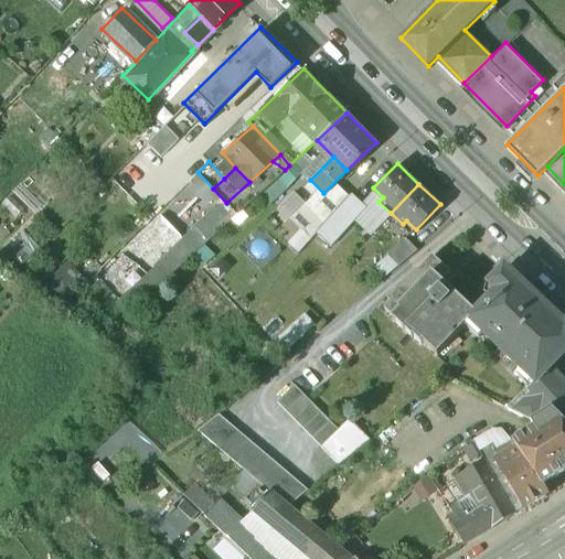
[(192,187),(179,200),(188,208),(200,196),(192,187)]
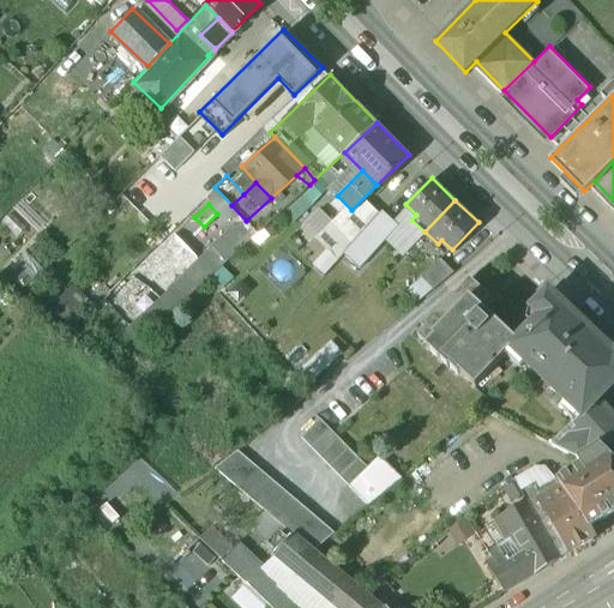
[(384,209),(344,252),(360,265),(398,223),(384,209)]
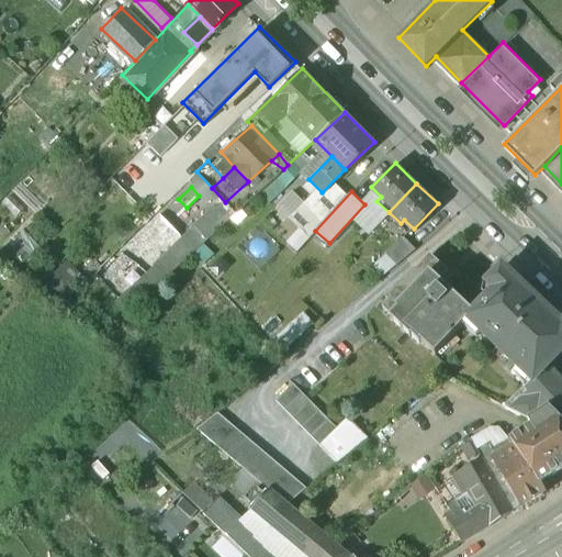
[(216,203),(112,303),(124,316),(228,215),(216,203)]
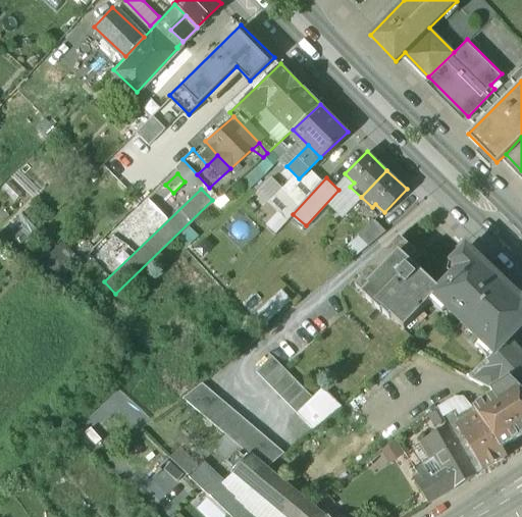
[(147,195),(116,223),(137,246),(167,216),(147,195)]
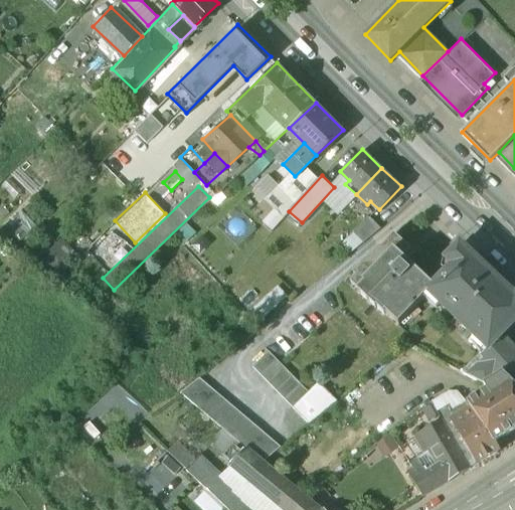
[(340,239),(350,250),(377,224),(368,214),(340,239)]
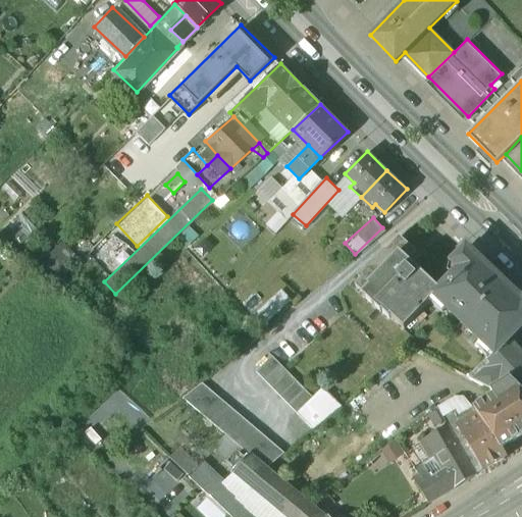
[(400,234),(387,247),(385,245),(371,260),(370,259),(358,272),(370,285),(364,292),(375,302),(380,297),(386,302),(387,301),(396,308),(392,313),(405,324),(433,294),(439,288),(408,258),(416,249),(400,234)]
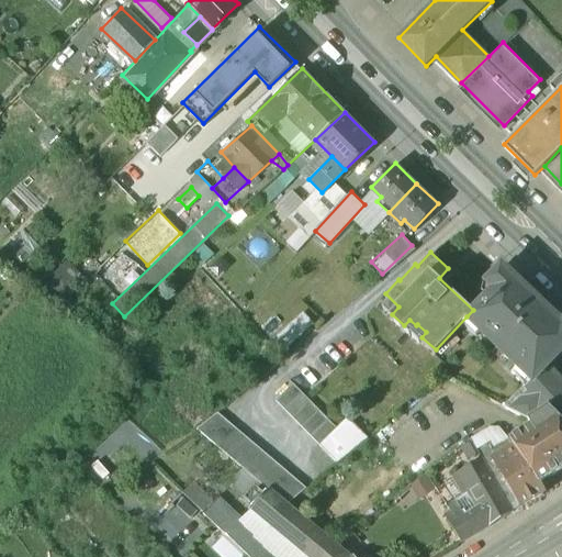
[(561,322),(503,265),(486,280),(494,288),(473,310),(467,316),(530,378),(524,385),(531,391),(532,390),(537,398),(560,377),(547,364),(561,348),(561,322)]
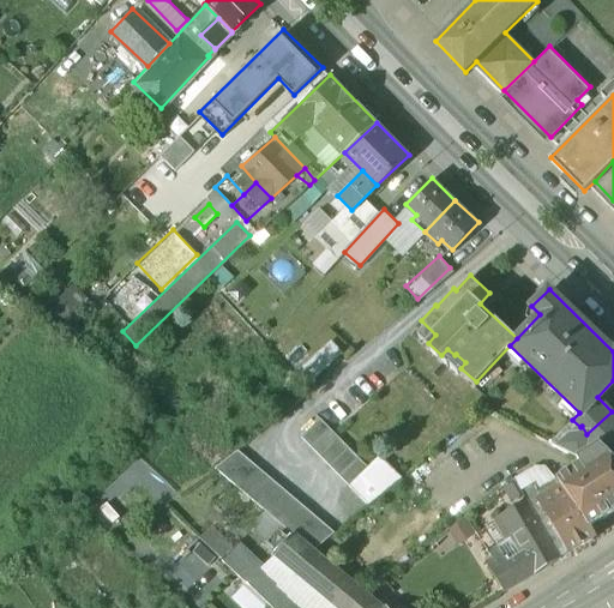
[(318,377),(330,354),(315,347),(305,369),(318,377)]
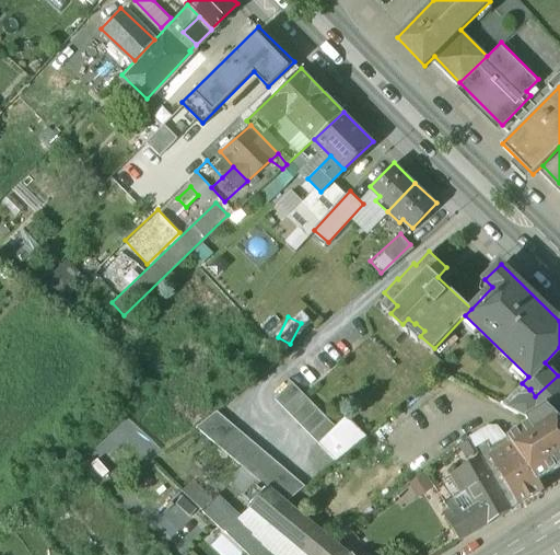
[(559,377),(558,376),(535,396),(531,389),(529,390),(512,406),(528,415),(546,403),(559,416),(559,377)]
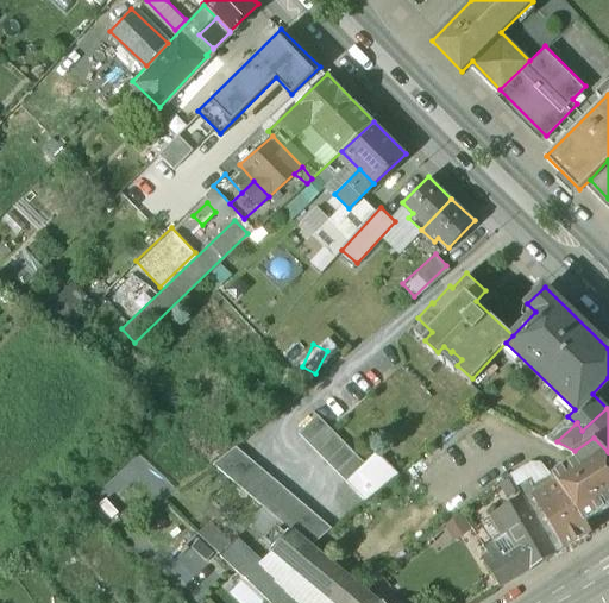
[(364,460),(316,412),(297,431),(346,478),(364,460)]
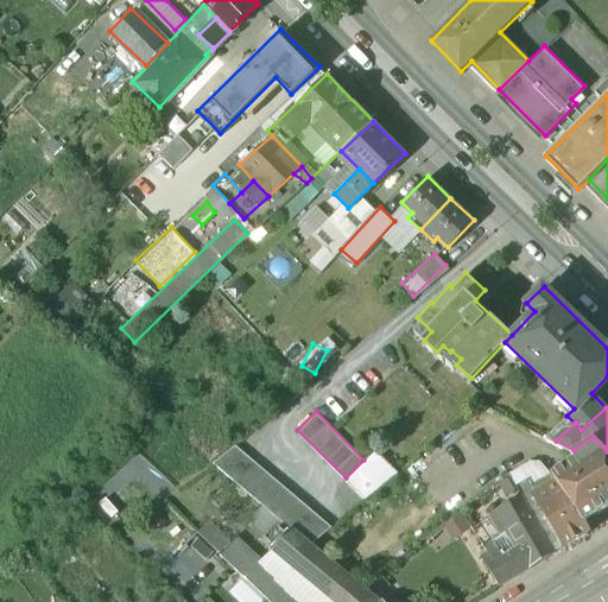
[(607,451),(593,437),(574,450),(571,452),(575,458),(550,474),(558,485),(581,518),(607,501),(607,451)]
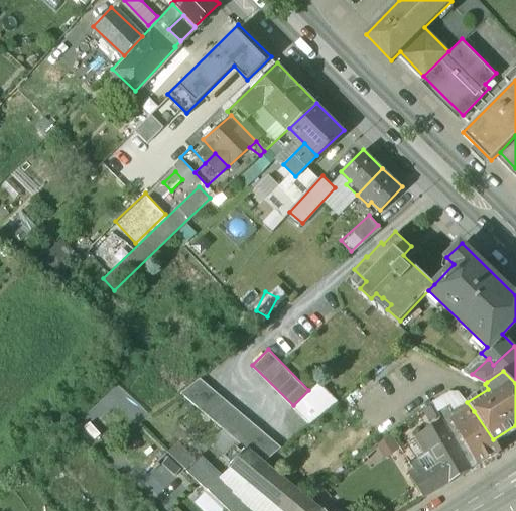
[(279,444),(199,379),(187,393),(268,459),(279,444)]
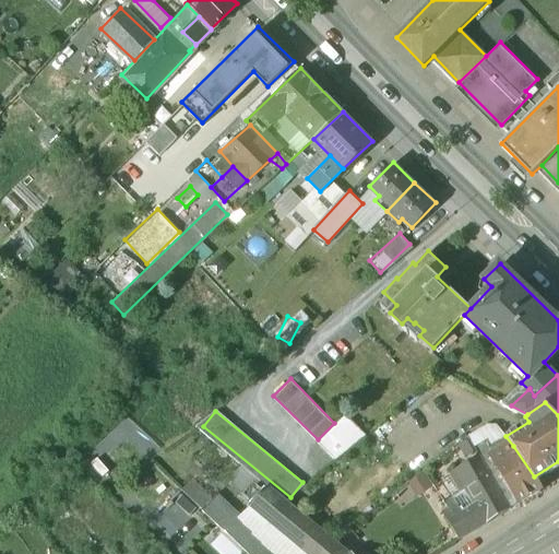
[(534,476),(513,446),(492,458),(520,499),(542,487),(534,476)]
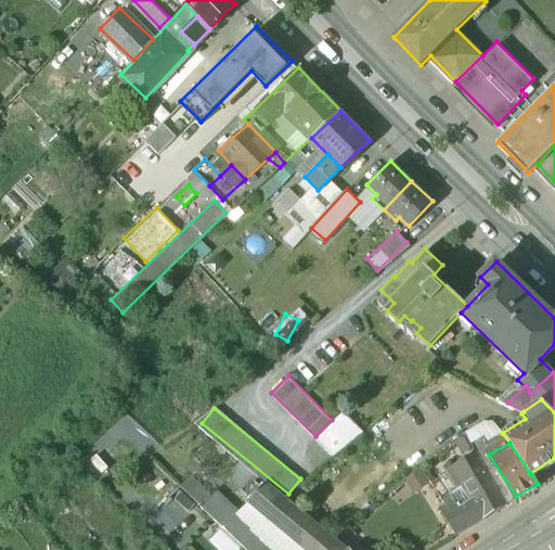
[(480,460),(475,450),(453,462),(472,491),(486,514),(506,501),(480,460)]
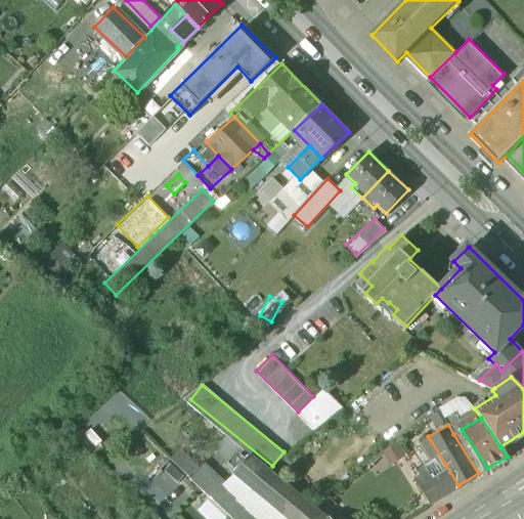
[(487,468),(462,429),(453,434),(478,473),(487,468)]
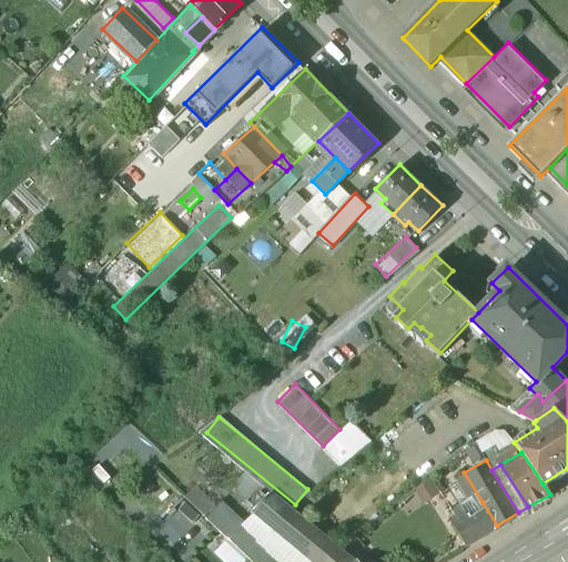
[(246,469),(219,498),(243,521),(253,509),(269,492),(246,469)]
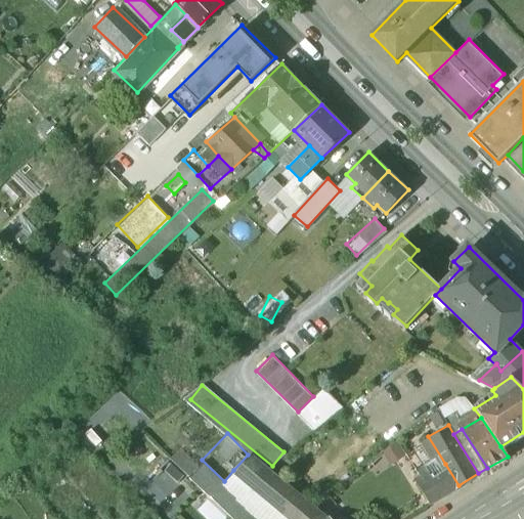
[(264,518),(224,481),(202,460),(198,464),(179,447),(170,457),(211,495),(212,494),(237,518),(264,518)]
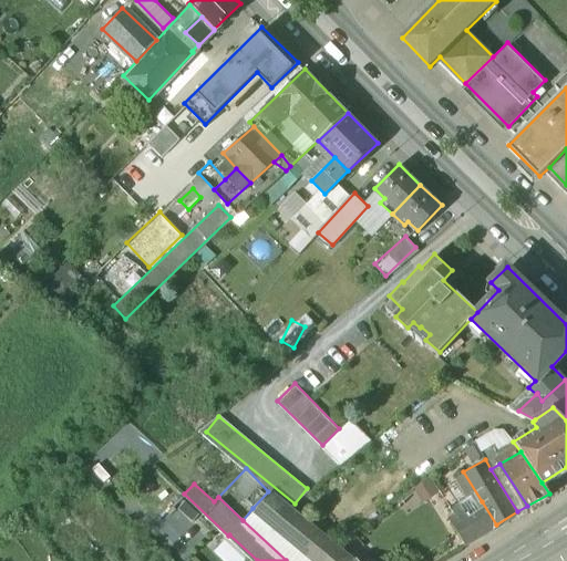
[(339,550),(268,491),(253,508),(279,530),(280,529),(318,560),(353,560),(356,560),(342,547),(339,550)]
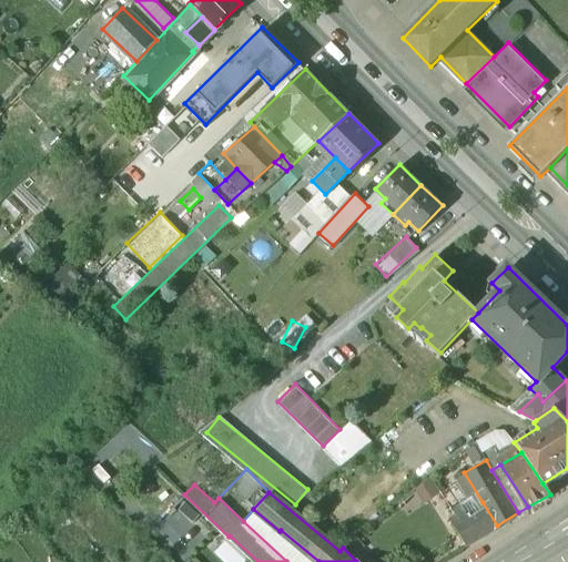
[(483,502),(469,511),(463,501),(453,508),(456,513),(450,517),(467,543),(497,525),(483,502)]
